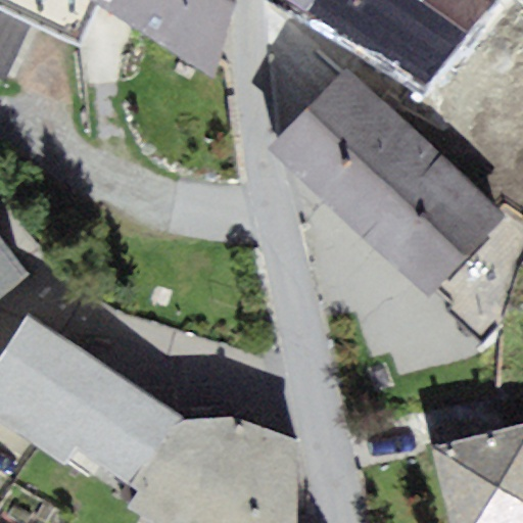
[(82,48),(98,5),(99,0),(0,0),(0,78),(6,82),(33,26),(82,48)]
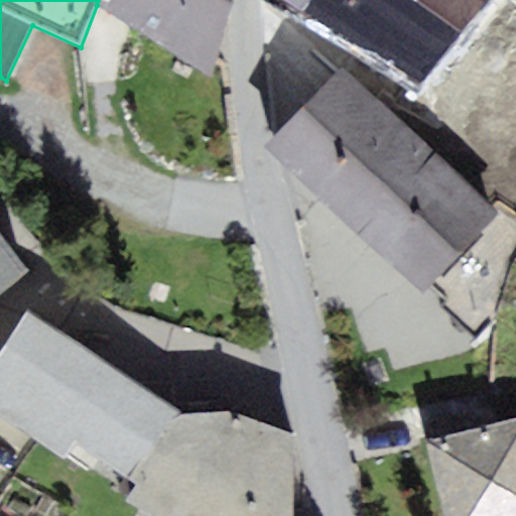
[(234,0),(98,0),(97,5),(212,78),(234,0)]
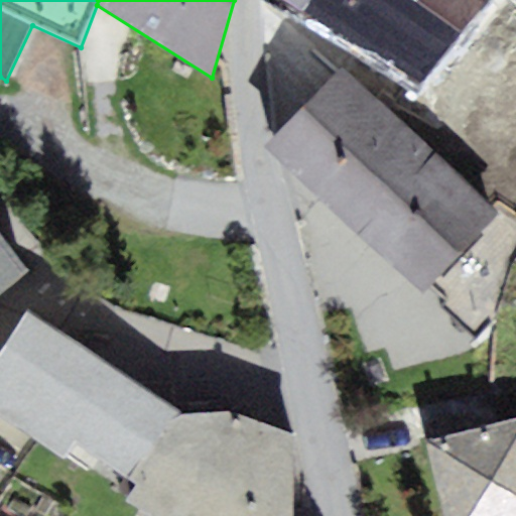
[(294,0),(423,81),(483,0),(294,0)]
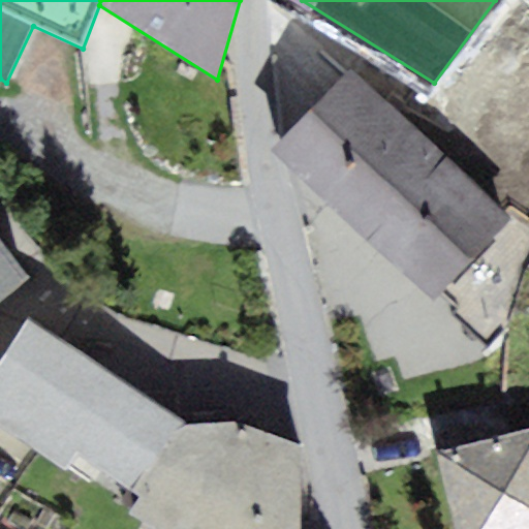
[(276,150),(354,224),(432,143),(352,68),(276,150)]
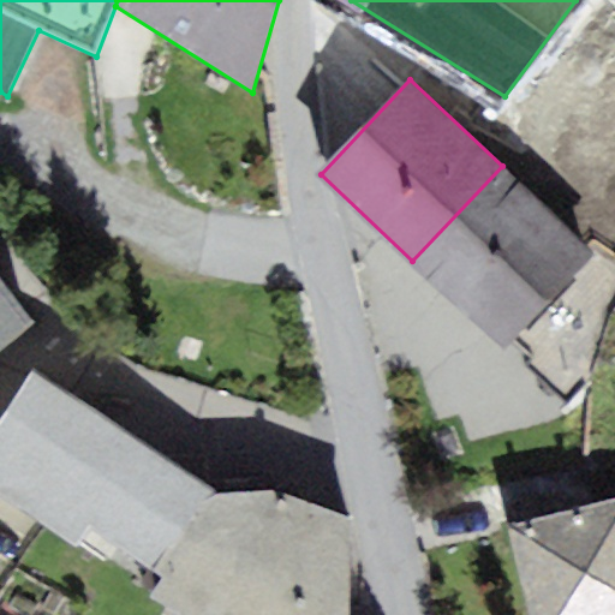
[(412,261),(505,346),(593,251),(502,166),(412,261)]
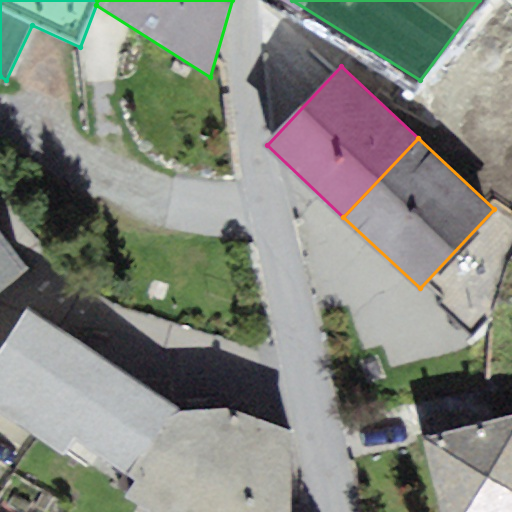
[(0,290),(28,269),(0,231),(0,290)]
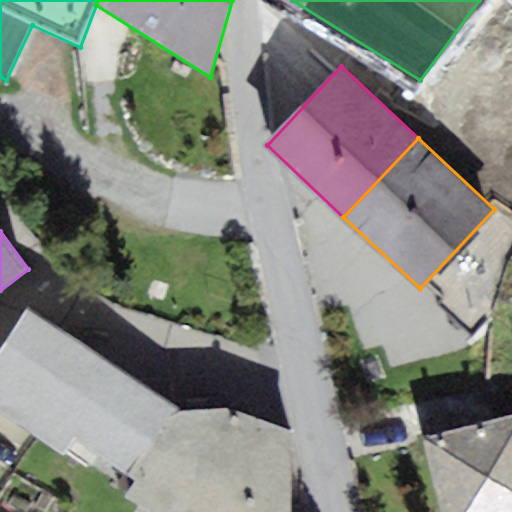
[(183,411),(28,308),(0,350),(0,410),(65,454),(75,438),(137,480),(183,411)]
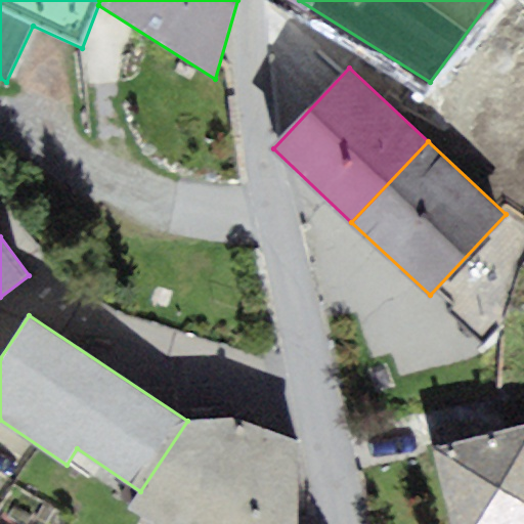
[(235,419),(187,421),(140,491),(129,508),(153,523),(297,523),(300,443),(235,419)]
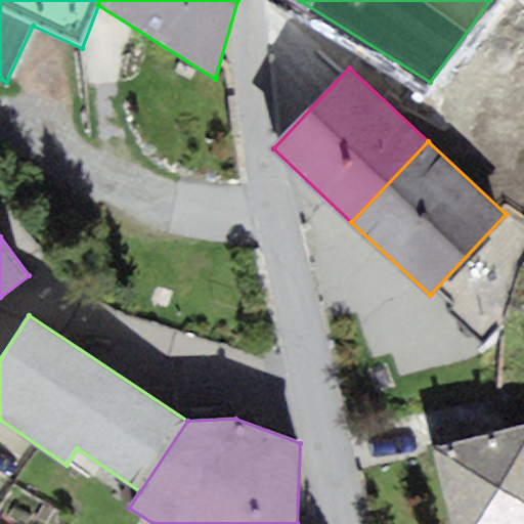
[(523,523),(523,425),(434,450),(454,523),(523,523)]
